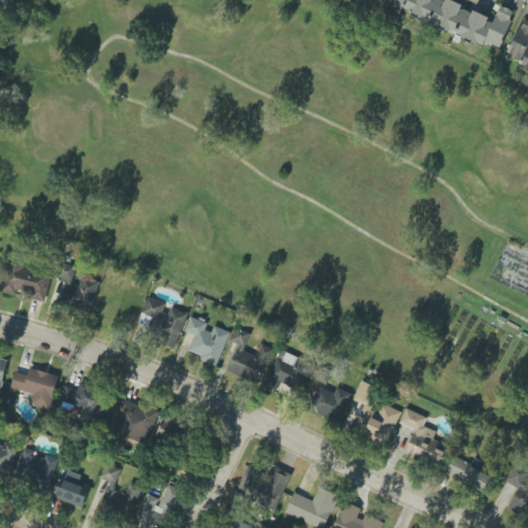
[(500,50),(514,11),(499,6),(494,21),(460,7),(461,5),(448,0),(390,0),(388,6),(500,50)]
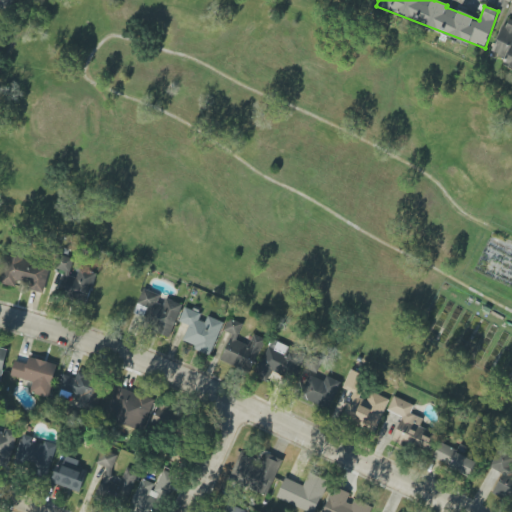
[(491,51),(505,58),(511,43),(511,19),(508,18),(491,51)]
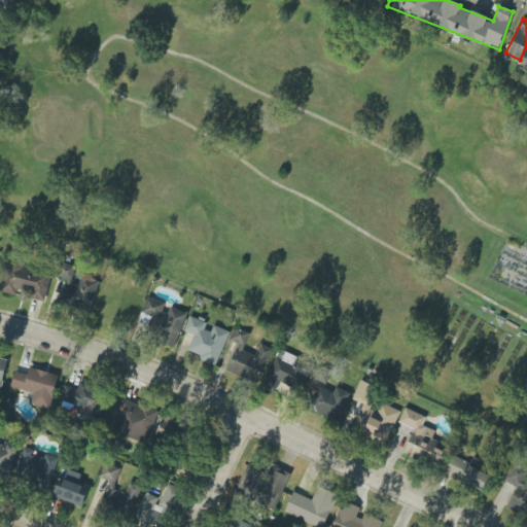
[(526,45),(518,70),(526,73),(526,45)]
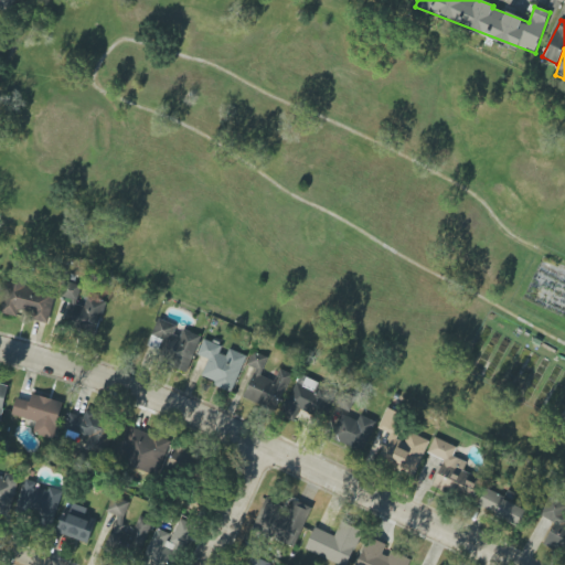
[(49,323),(55,292),(6,281),(0,304),(0,312),(19,317),(20,310),(35,313),(33,320),(49,323)]
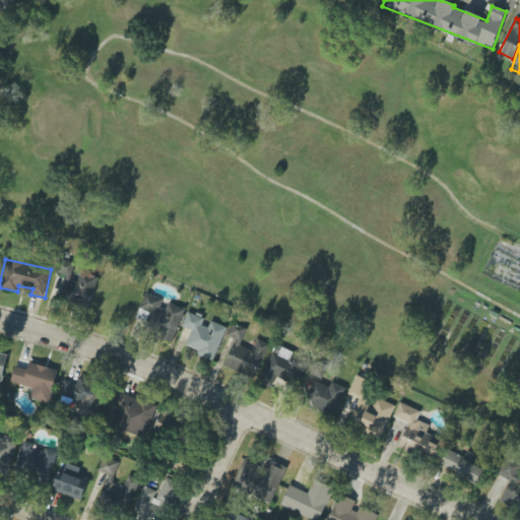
[(98,276),(80,272),(78,282),(70,280),(74,262),(62,260),(54,296),(90,304),(98,276)]
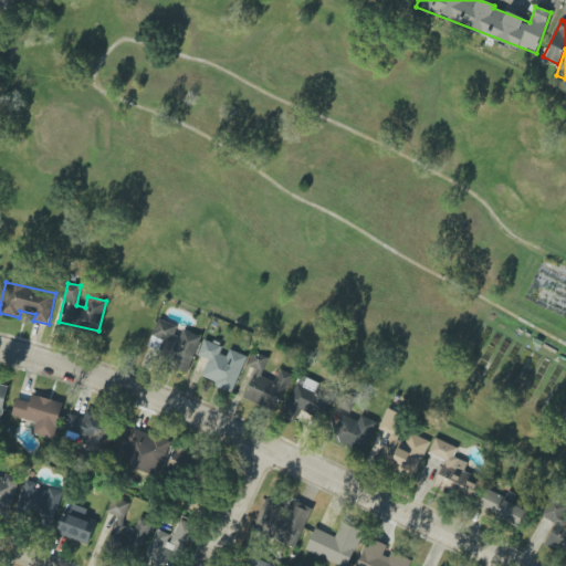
[(148,347),(159,350),(156,359),(189,371),(201,336),(182,329),(180,337),(174,334),(177,325),(158,320),(148,347)]
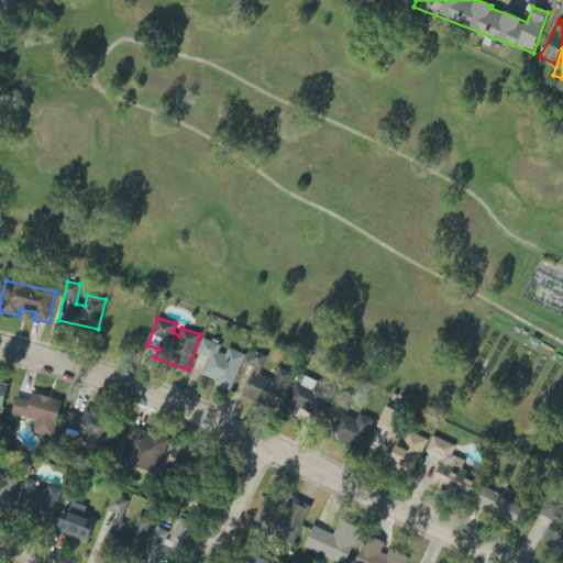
[(207,357),(200,375),(214,379),(212,385),(232,392),(245,354),(224,346),(202,338),(197,354),(207,357)]
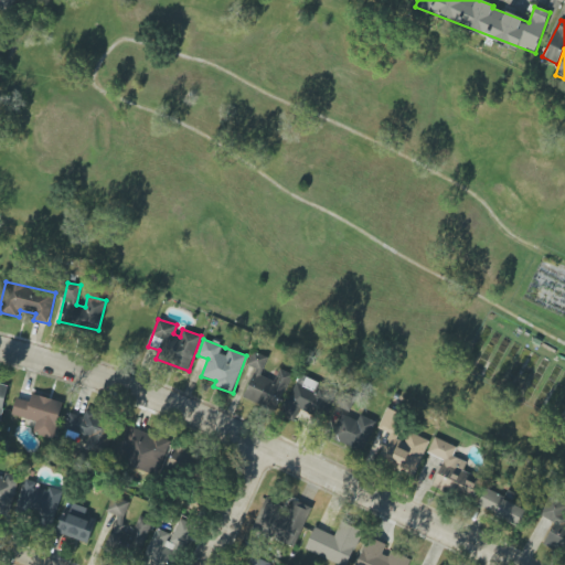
[(243,398),(275,413),(292,374),(280,369),(274,382),(259,375),(268,358),(253,351),(246,365),(256,370),(243,398)]
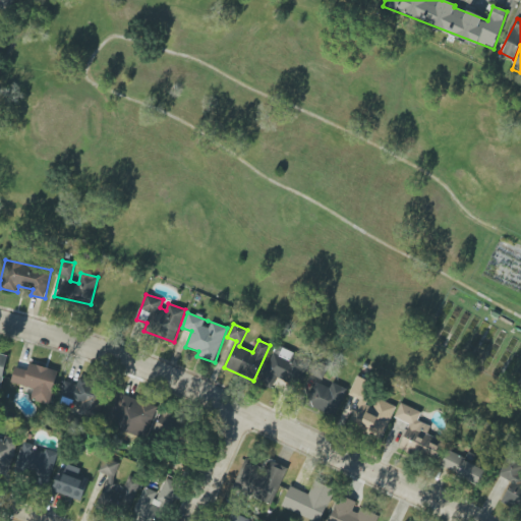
[(277,377),(292,384),(305,358),(277,345),(258,383),(272,389),(277,377)]
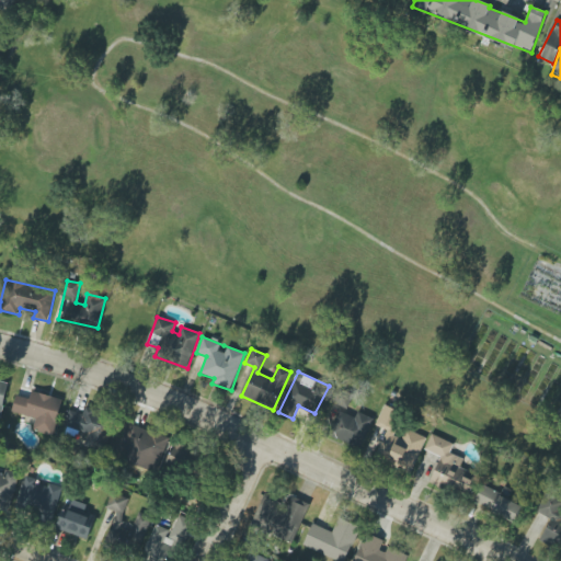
[(63,400),(32,391),(30,399),(16,396),(11,412),(35,419),(33,430),(53,436),(63,400)]
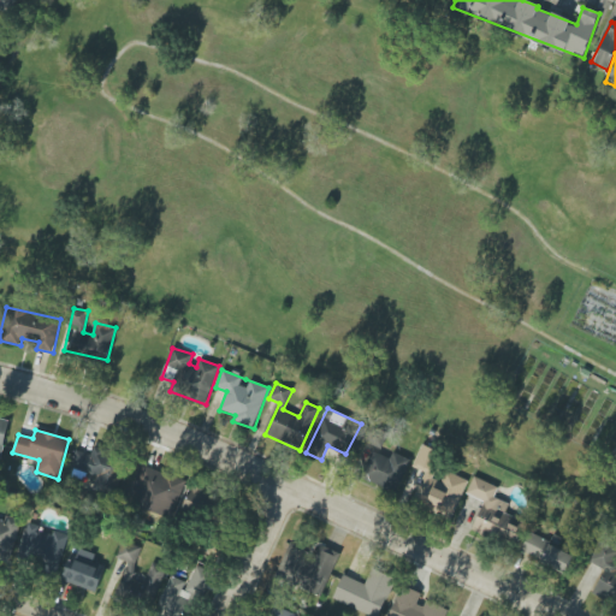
[(467,479),(445,472),(442,483),(432,479),(443,452),(421,445),(413,467),(425,472),(413,503),(452,517),(467,479)]
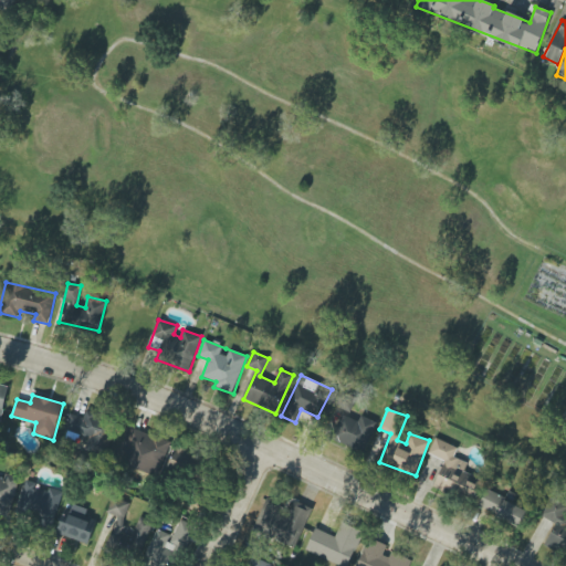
[(71,413),(63,435),(86,443),(84,447),(106,454),(117,423),(85,412),(83,418),(71,413)]
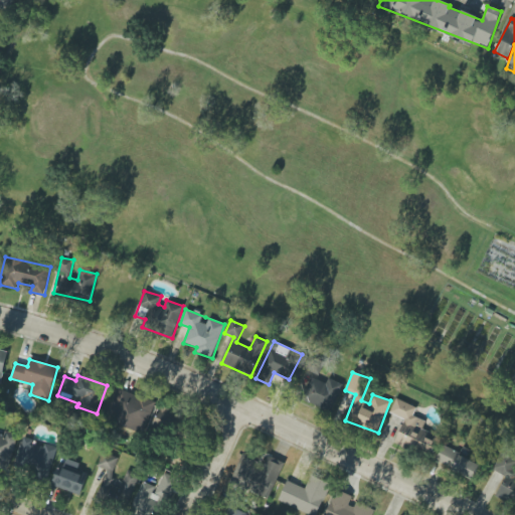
[(327,383),(311,377),(303,400),(333,411),(343,384),(328,378),(327,383)]
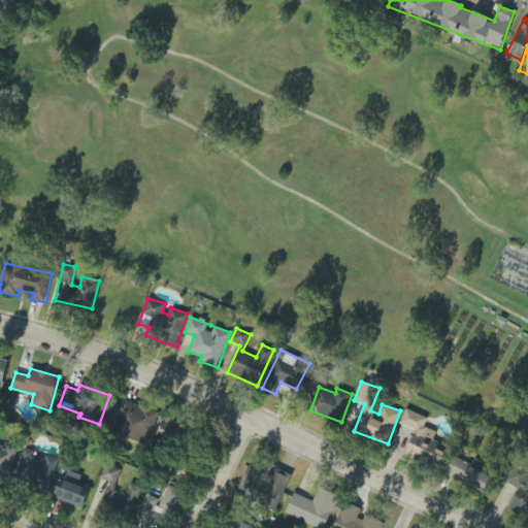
[(160,413),(122,399),(110,431),(149,444),(160,413)]
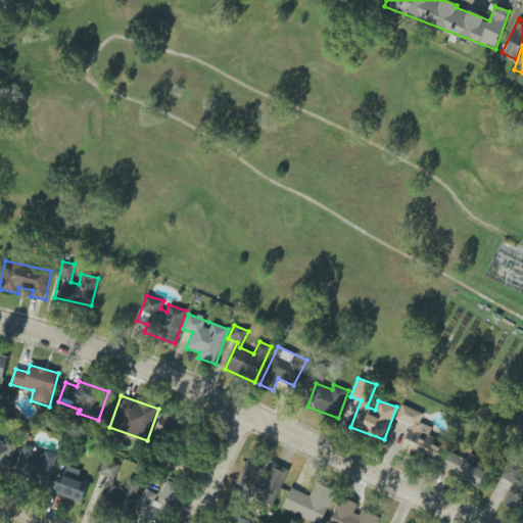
[(411,426),(401,448),(436,463),(444,442),(429,436),(432,428),(419,422),(423,414),(401,405),(395,420),(411,426)]
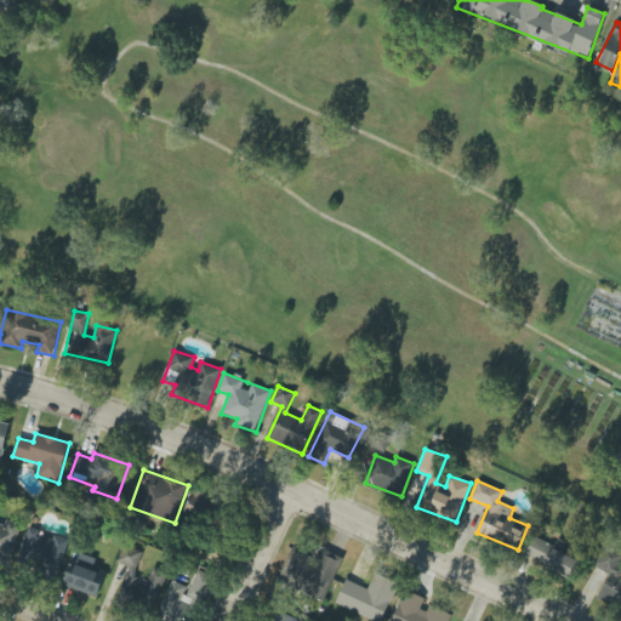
[(222,497),(191,493),(187,516),(218,520),(222,497)]
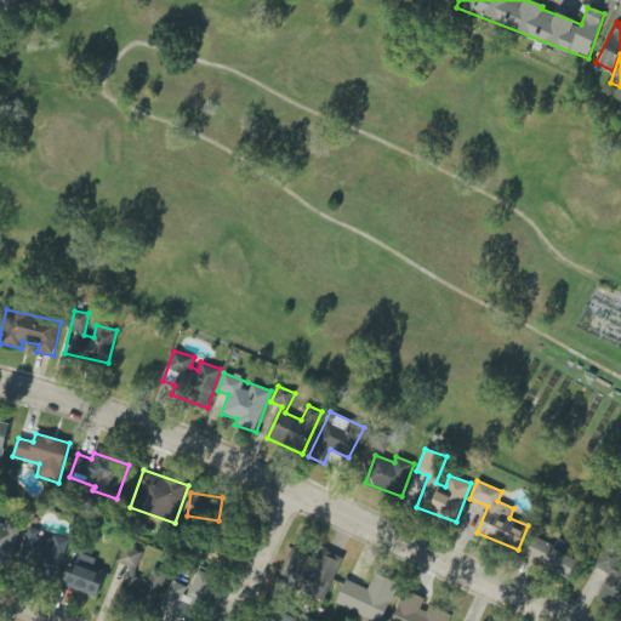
[(20,523),(4,519),(4,522),(0,520),(0,558),(11,562),(20,523)]
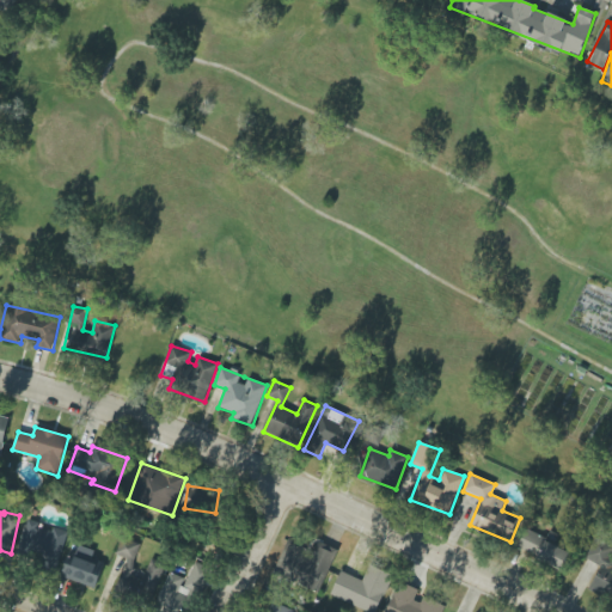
[(57,570),(66,531),(25,521),(18,552),(44,558),(43,567),(57,570)]
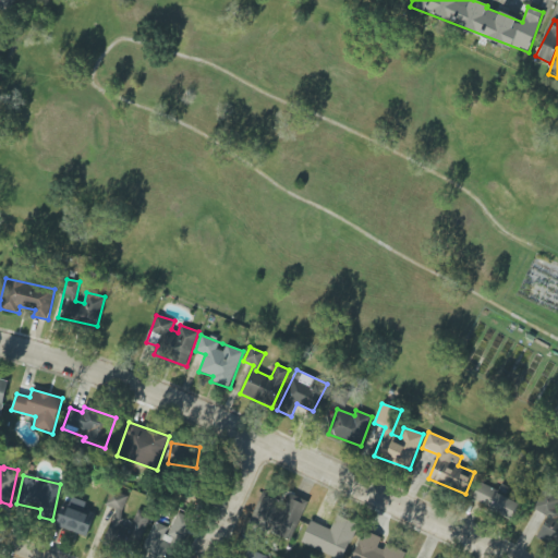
[(521,501),(478,484),(471,501),(513,519),(521,501)]
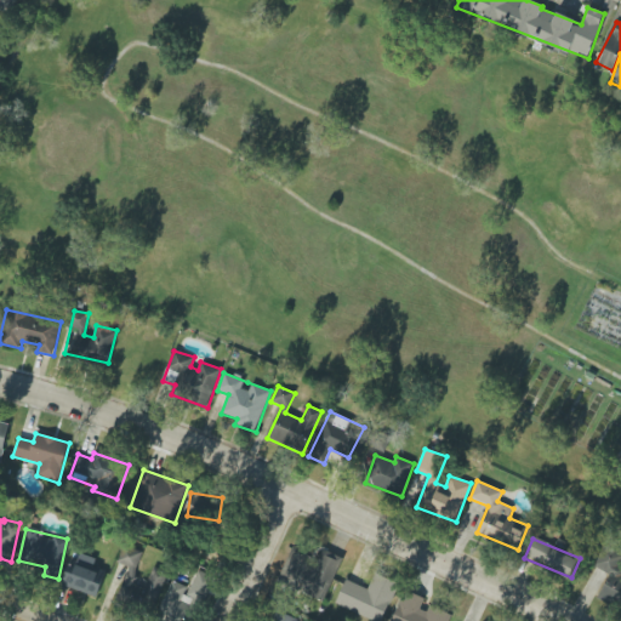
[(151,613),(167,574),(154,567),(147,582),(132,576),(143,554),(124,545),(115,562),(130,569),(117,597),(151,613)]
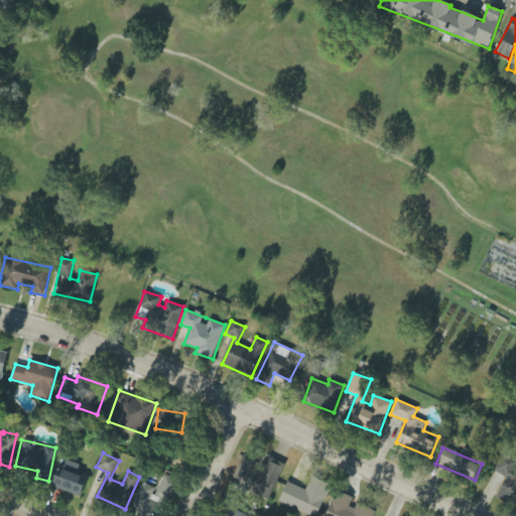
[(515,476),(515,474),(515,461),(501,454),(493,471),(506,477),(497,496),(515,505),(515,476)]
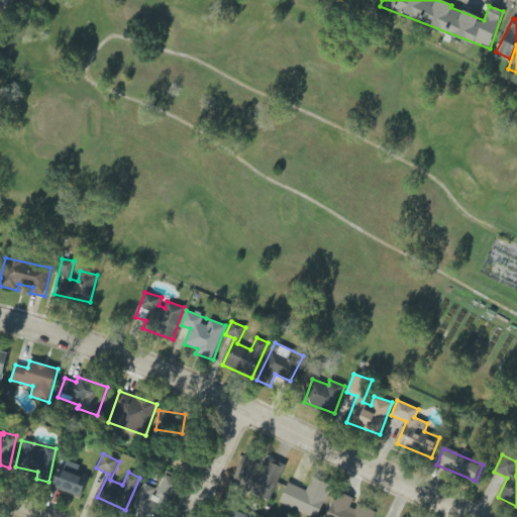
[(269,501),(284,468),(267,460),(265,466),(256,462),(244,490),(269,501)]
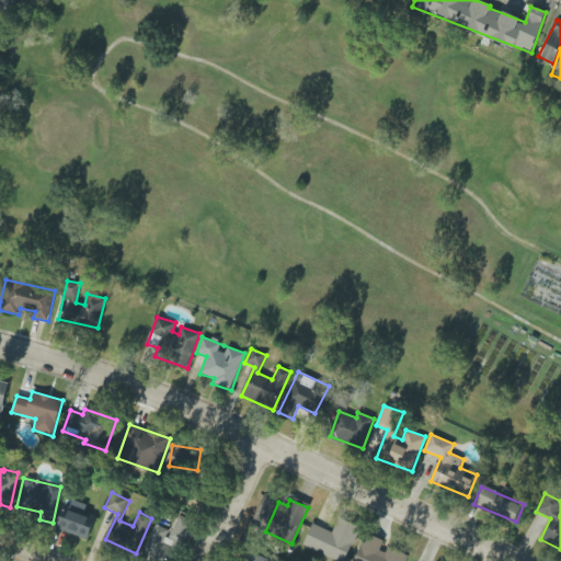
[(87,505),(71,501),(66,518),(59,516),(55,529),(88,539),(94,515),(84,512),(87,505)]
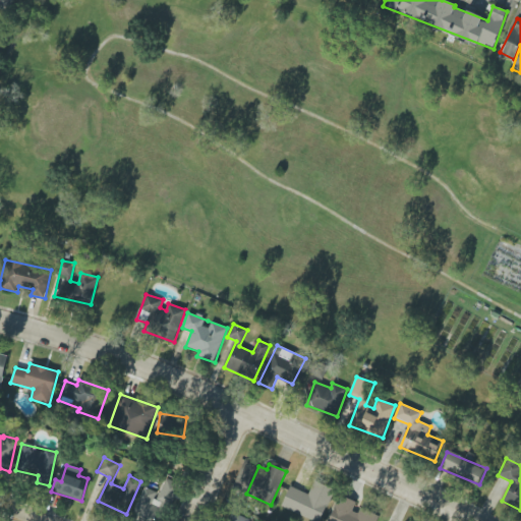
[(146,487),(129,520),(131,520),(161,520),(179,484),(166,478),(159,494),(146,487)]
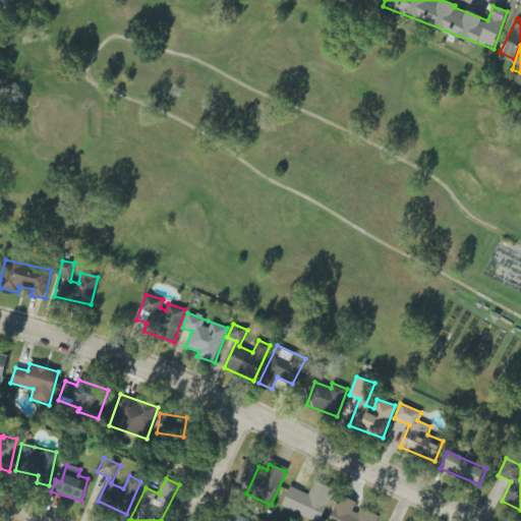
[(281,507),(313,520),(320,520),(334,489),(314,481),(308,495),(290,486),(281,507)]
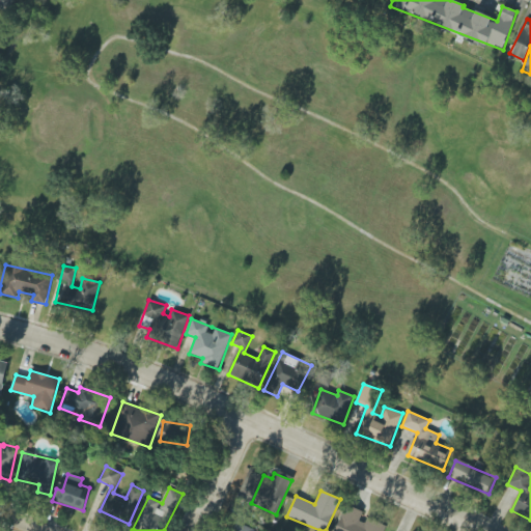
[(335,530),(382,530),(385,525),(363,516),(365,512),(345,505),(335,530)]
